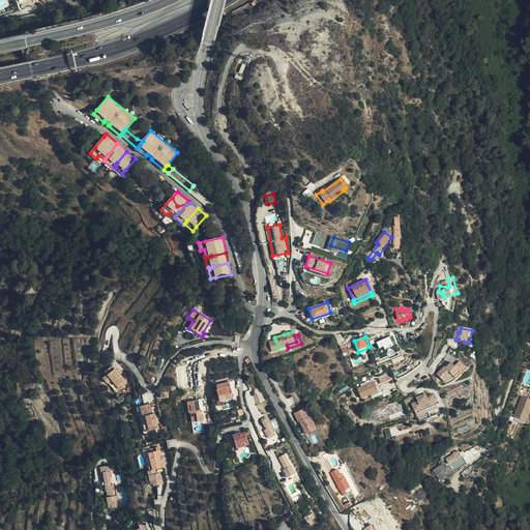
[(388,336),(380,340),(383,348),(391,345),(388,336)]
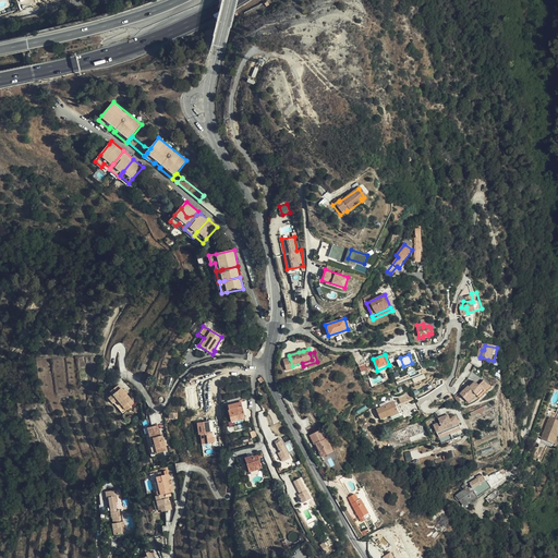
[(290,359),(283,361),(286,371),(292,370),(292,366),(290,359)]
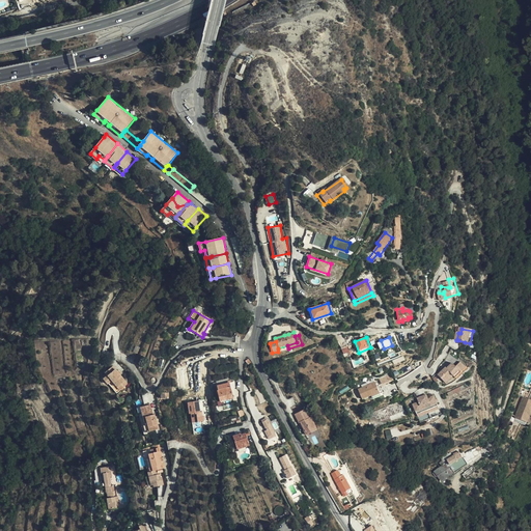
[(350,353),(351,353),(347,345),(341,348),(343,354),(348,352),(350,353)]
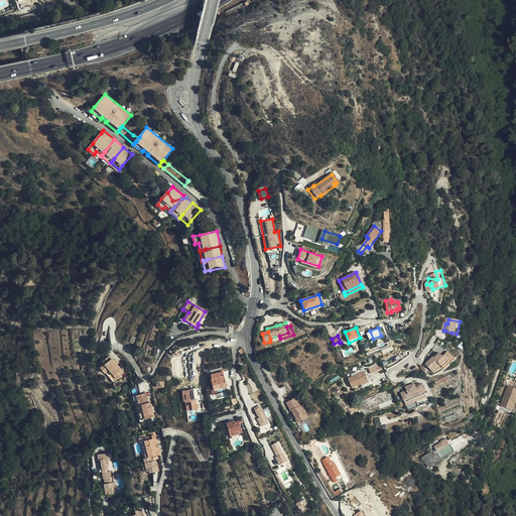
[(448,351),(443,356),(448,361),(454,356),(448,351)]
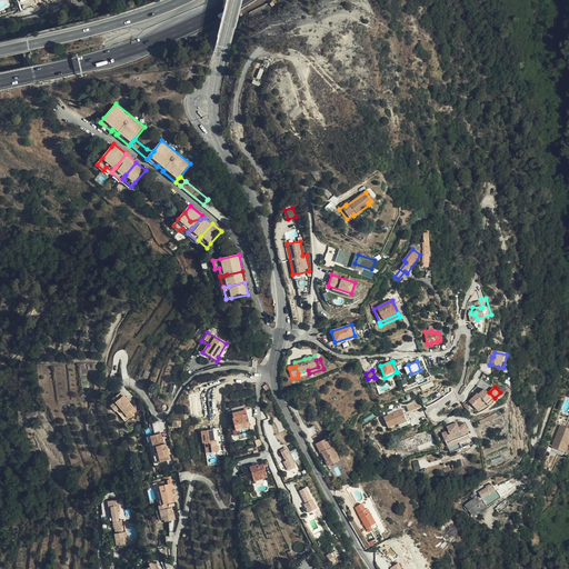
[(123,428),(128,423),(125,420),(131,412),(117,399),(109,407),(112,410),(108,415),(113,419),(113,418),(123,428)]
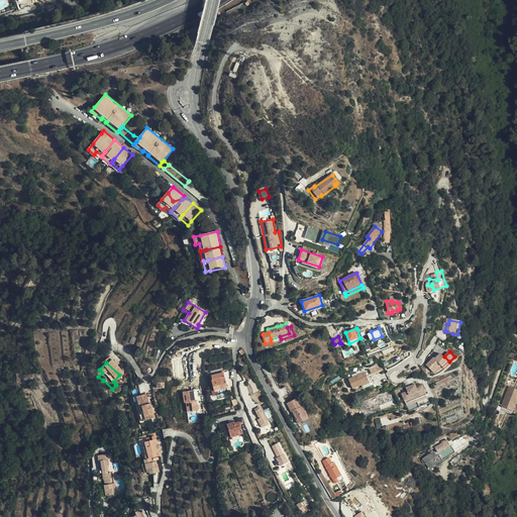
[(439,363),(432,370),(434,373),(442,365),(439,363)]
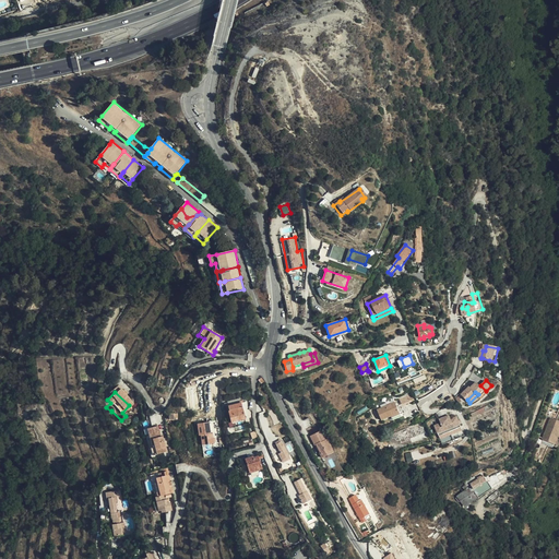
[(400,397),(403,405),(415,401),(412,393),(400,397)]
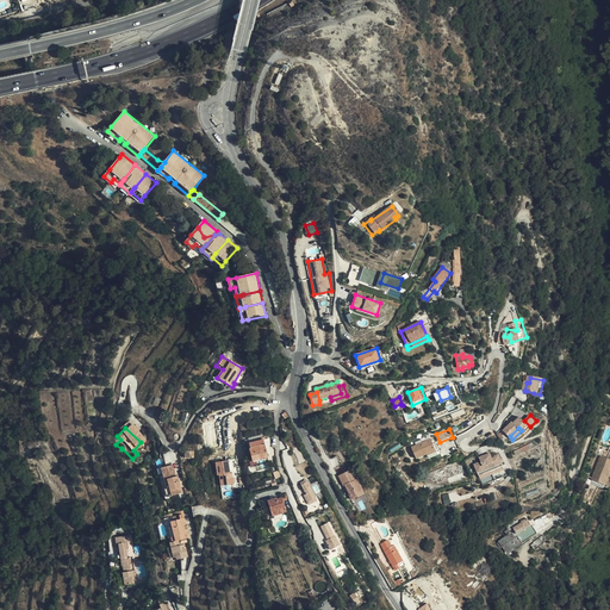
[(430,439),(417,444),(410,448),(415,460),(427,455),(436,450),(430,439)]
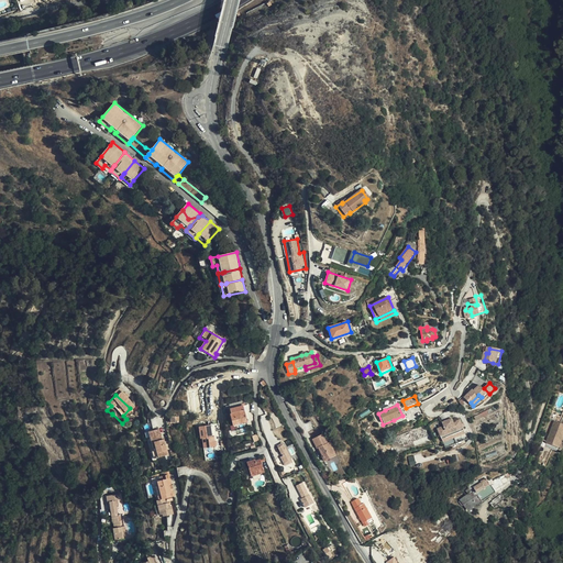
[(247,420),(243,407),(232,410),(233,414),(230,415),(233,426),(241,423),(241,422),(247,420)]
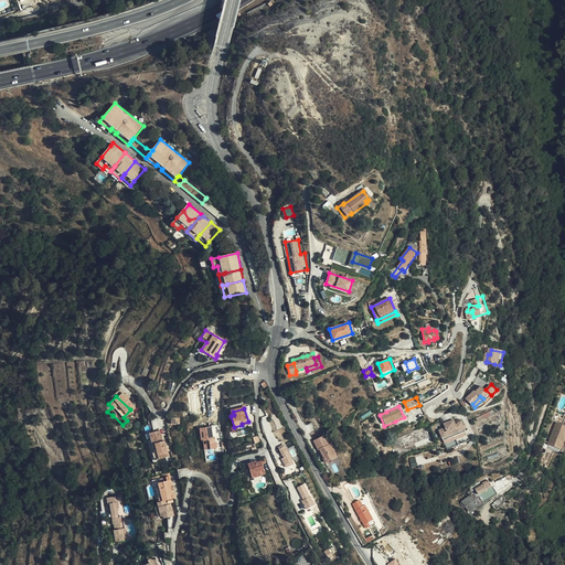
[(124,417),(127,420),(134,413),(130,409),(124,417)]
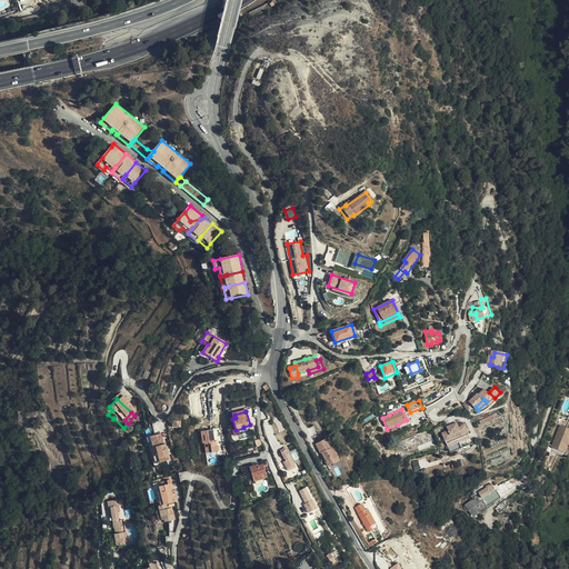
[(442,432),(447,442),(469,432),(465,423),(458,426),(457,422),(448,427),(449,429),(442,432)]
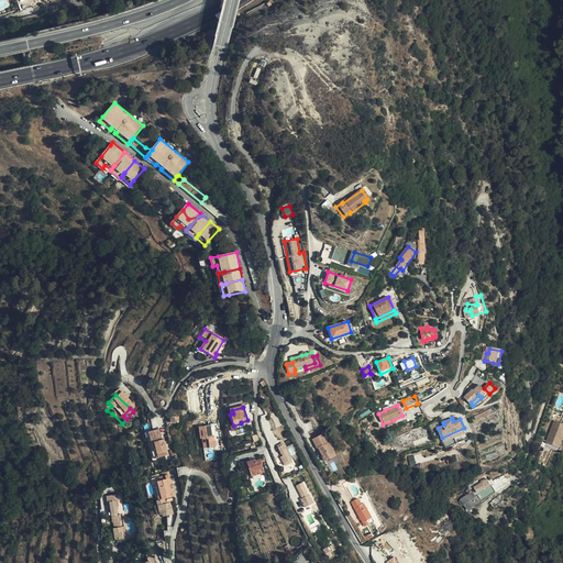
[(311,421),(305,424),(309,433),(316,430),(311,421)]
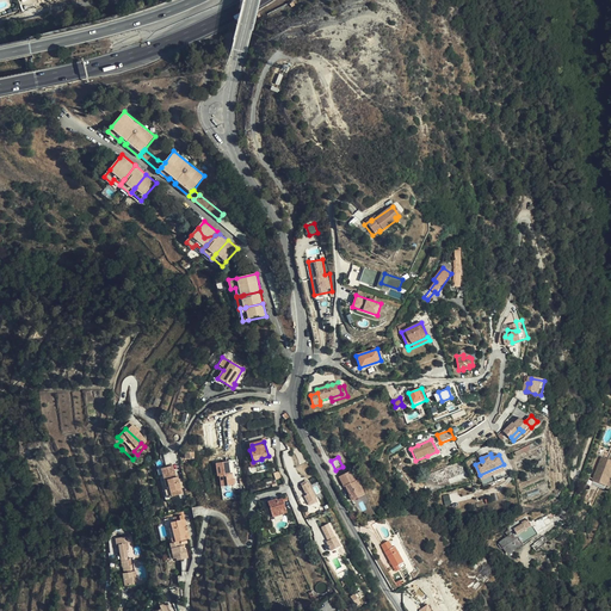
[(610,458),(609,458),(604,457),(600,473),(597,471),(594,480),(593,485),(608,488),(609,483),(610,476),(610,458)]
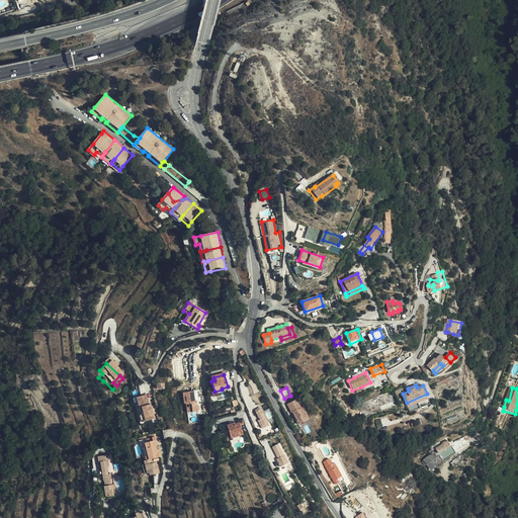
[(196,402),(194,391),(183,393),(185,404),(186,403),(187,412),(198,410),(197,402),(196,402)]
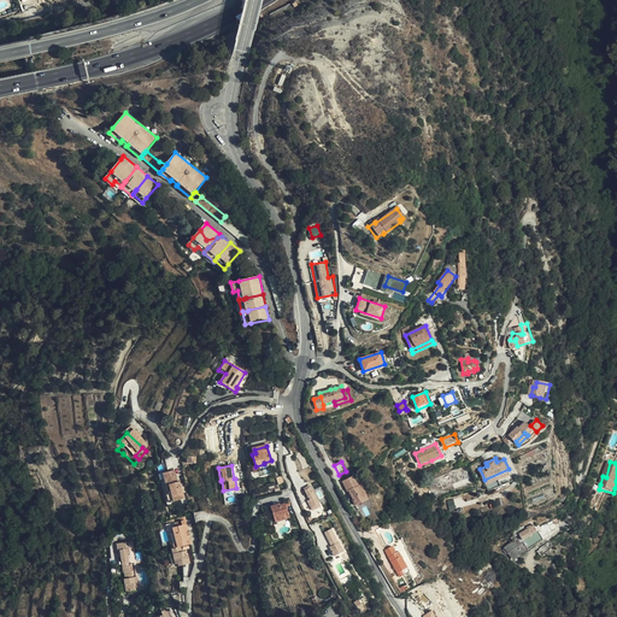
[(509,469),(485,480),(486,482),(510,472),(509,469)]
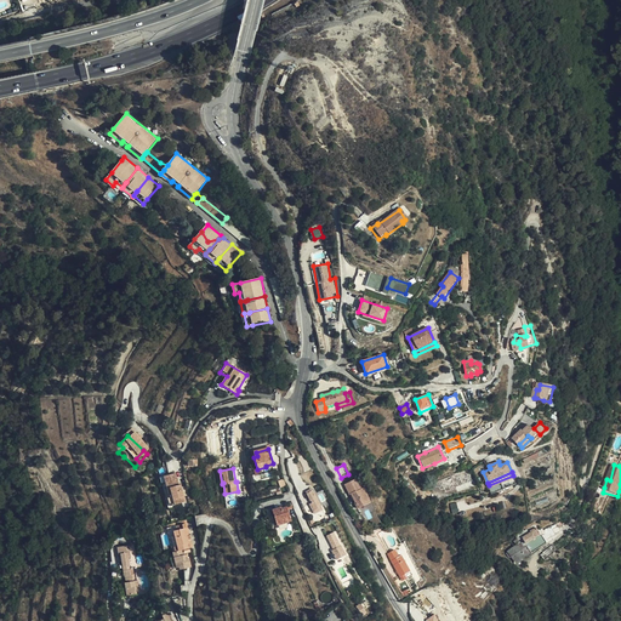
[(178,484),(176,485),(174,486),(171,480),(174,480),(171,474),(161,478),(169,495),(171,494),(176,506),(182,503),(180,497),(183,496),(178,484)]
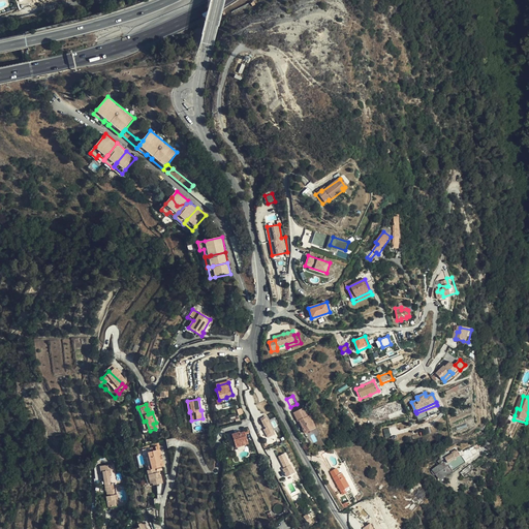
[(302,430),(305,434),(310,432),(308,429),(314,426),(310,416),(308,417),(304,408),(293,413),(299,423),(300,423),(303,429),(302,430)]
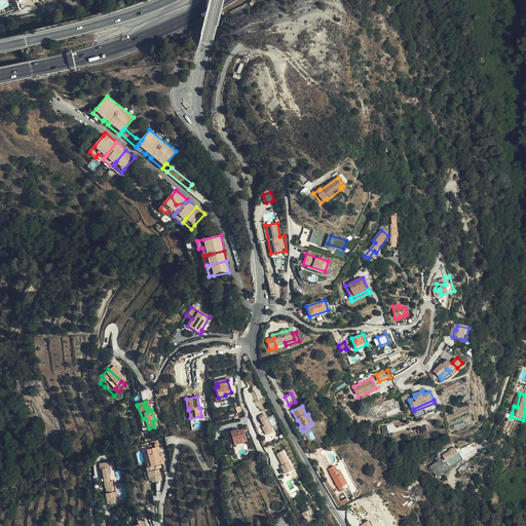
[(262,426),(265,433),(273,428),(266,415),(260,417),(264,425),(262,426)]
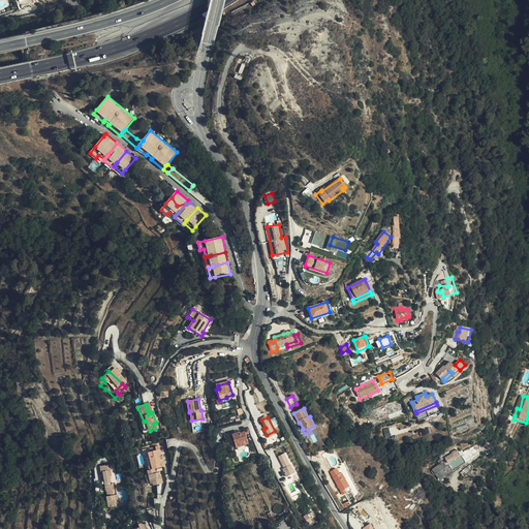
[(231,435),(232,438),(235,444),(235,445),(241,443),(242,447),(248,445),(245,433),(240,434),(240,433),(231,435)]
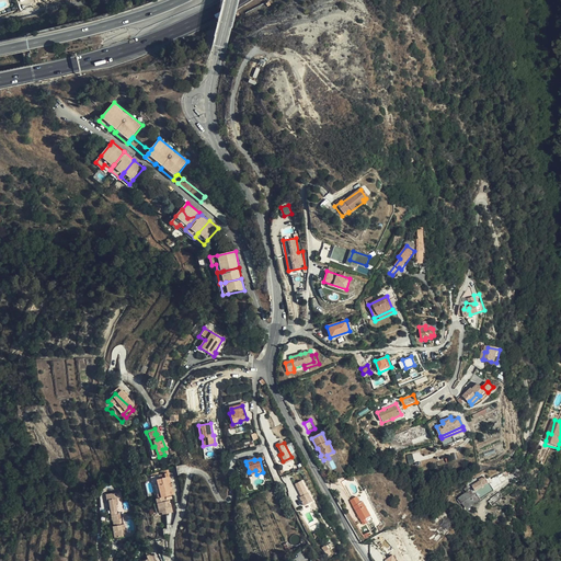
[(187,473),(185,465),(182,466),(179,467),(180,474),(187,473)]
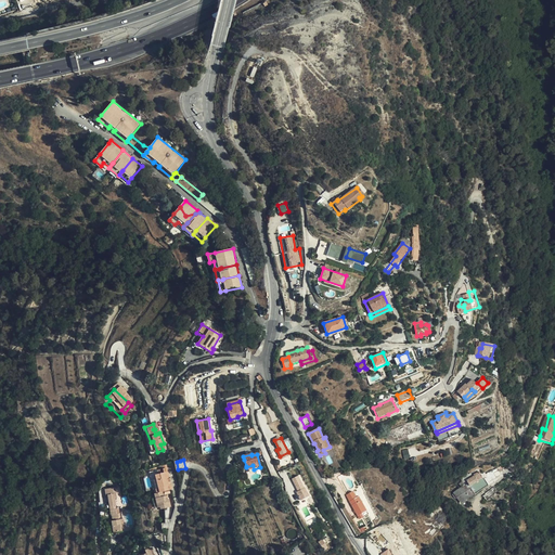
[(469,486),(483,476),(480,470),(475,475),(476,476),(467,481),(467,482),(469,486)]
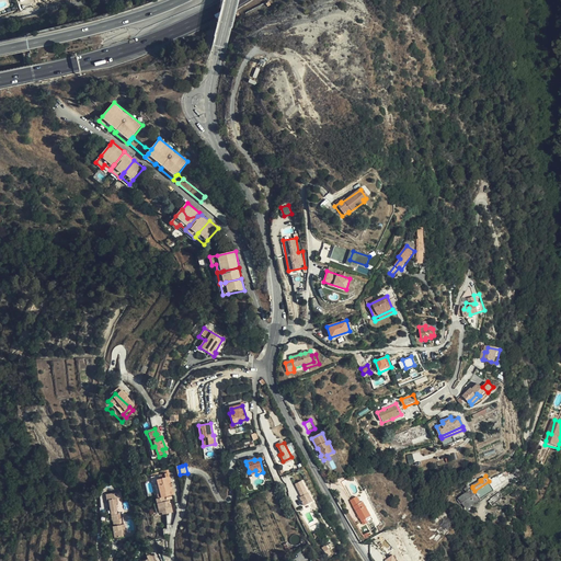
[(157,485),(159,494),(161,493),(162,497),(162,499),(165,499),(172,497),(171,493),(173,492),(170,479),(159,480),(160,484),(157,485)]
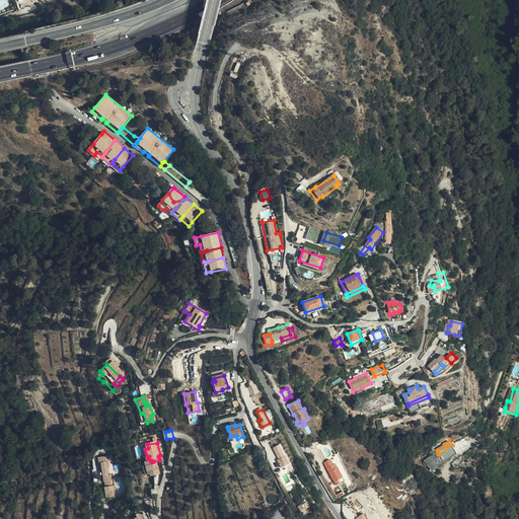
[(285,455),(280,444),(273,447),(279,459),(278,459),(282,467),(290,463),(286,455),(285,455)]
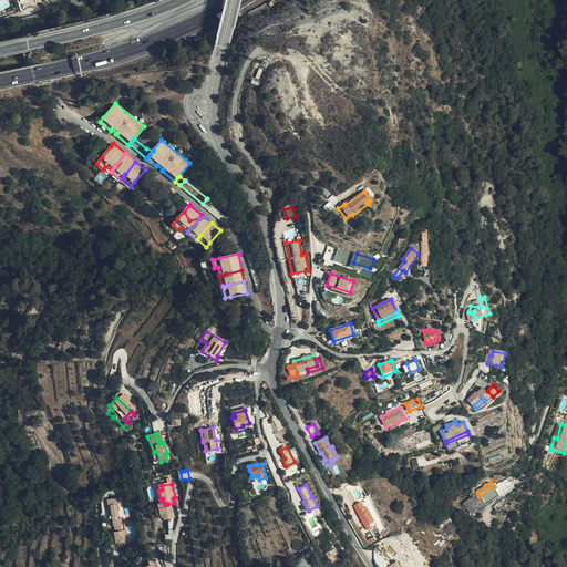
[(500,495),(494,486),(480,496),(477,493),(471,498),(478,509),(500,495)]
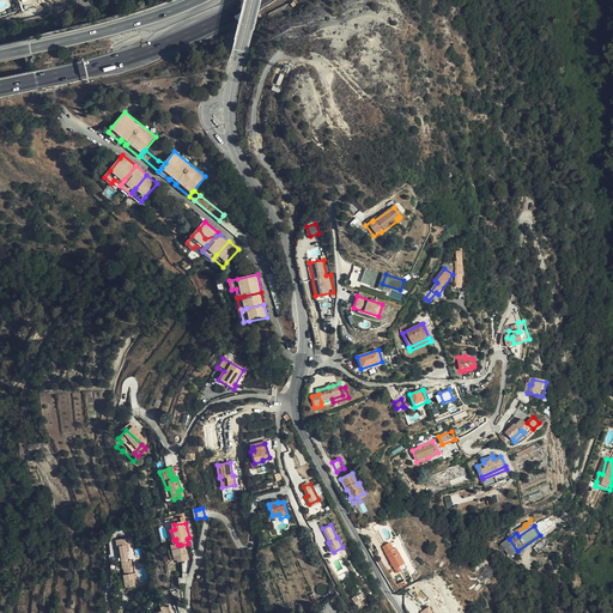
[(534,547),(538,551),(550,542),(546,538),(534,547)]
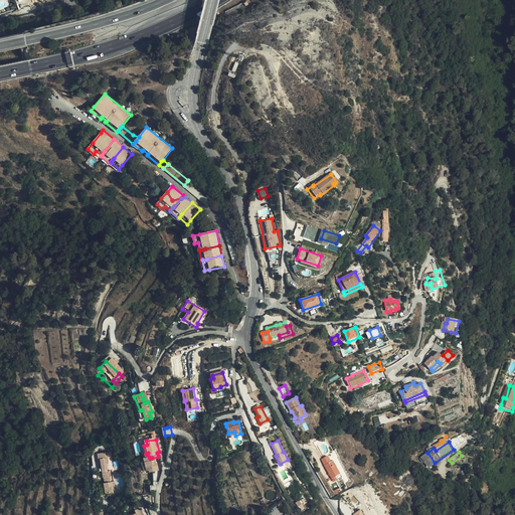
[(427,468),(435,463),(427,453),(420,457),(427,468)]
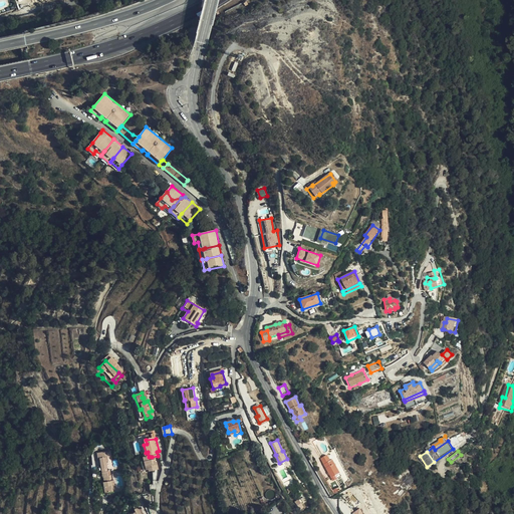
[(102,465),(103,471),(110,470),(109,464),(110,463),(109,454),(99,456),(100,465),(102,465)]
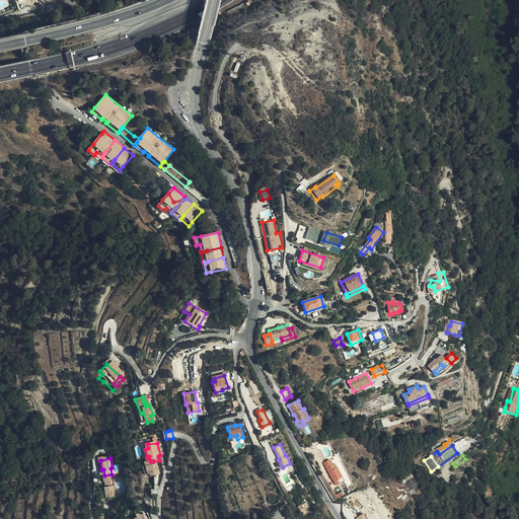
[(150,460),(148,461),(146,461),(147,466),(149,476),(151,476),(152,477),(160,475),(159,468),(156,468),(156,465),(154,465),(153,461),(150,461),(150,460)]
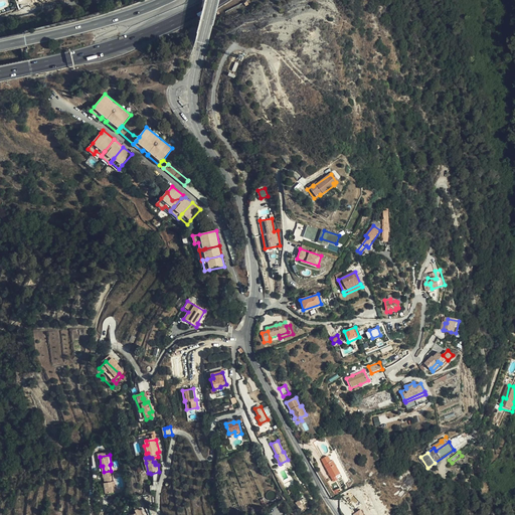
[(332,480),(341,475),(333,462),(331,463),(329,457),(324,459),(327,465),(325,466),(332,480)]
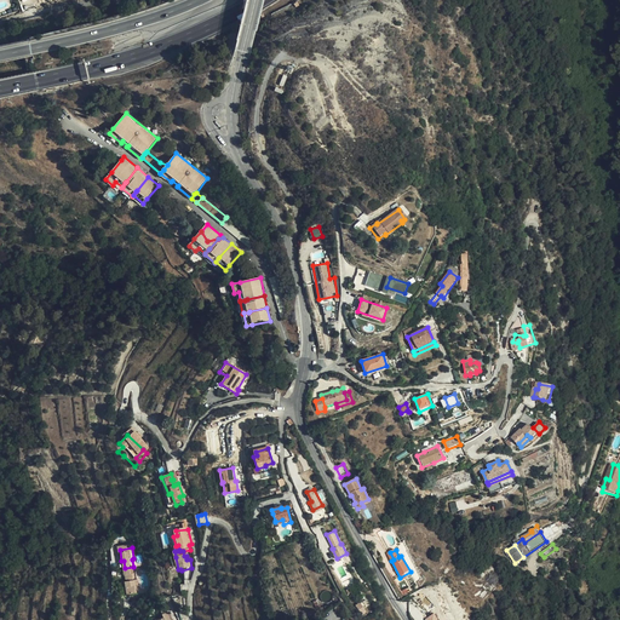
[(133,567),(125,568),(124,568),(126,578),(127,577),(128,583),(130,583),(130,584),(127,585),(130,596),(141,593),(137,570),(133,570),(133,567)]
